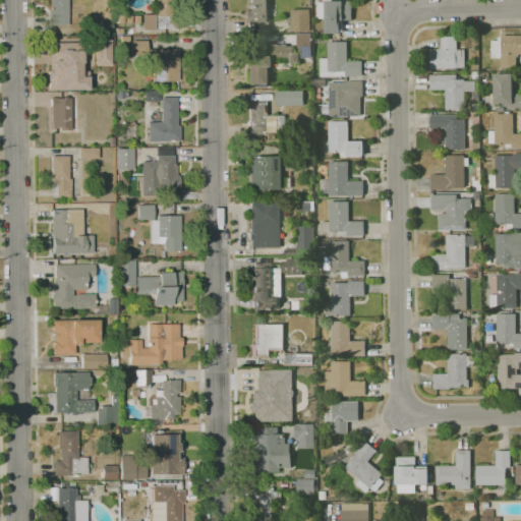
[(49,25),(49,10),(51,10),(51,0),(67,0),(67,25),(49,25)]
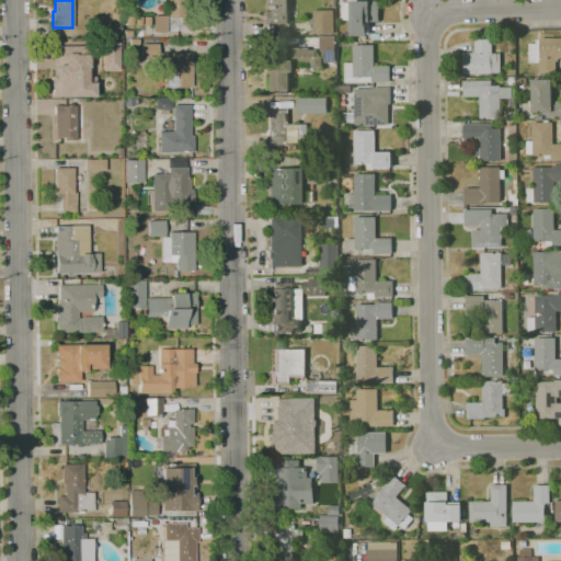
[(153,32),(153,15),(168,15),(168,6),(167,6),(167,1),(168,1),(168,0),(185,0),(186,16),(191,16),(191,30),(176,30),(176,32),(153,32)]
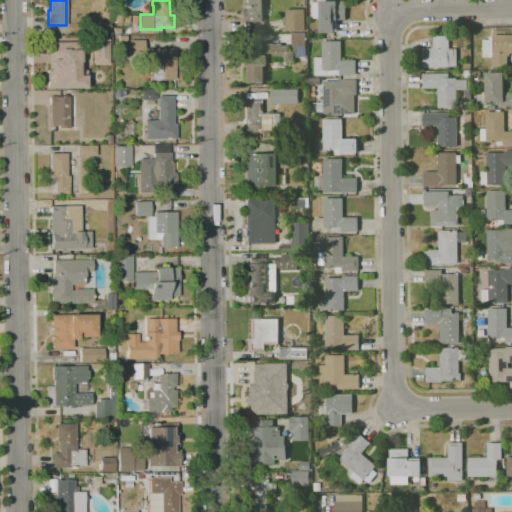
[(240,22),(240,10),(245,10),(244,0),(264,0),(265,22),(240,22)]
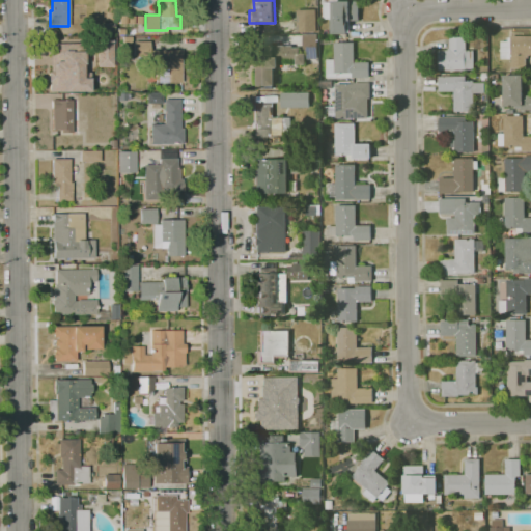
[(332,33),(332,19),(324,19),(324,2),(332,2),(332,1),(359,0),(359,21),(347,21),(347,33),(332,33)]
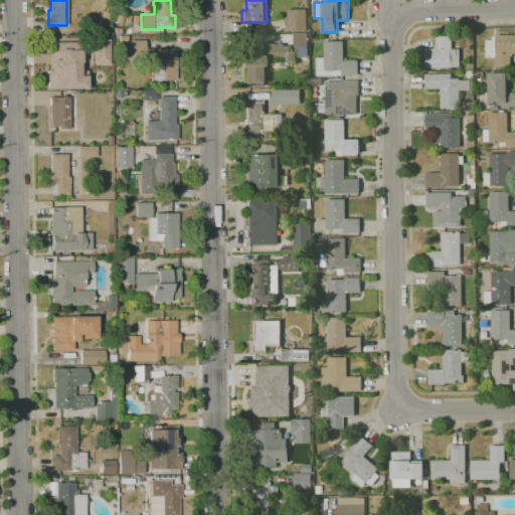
[(288,31),(288,9),(307,9),(307,31),(288,31)]
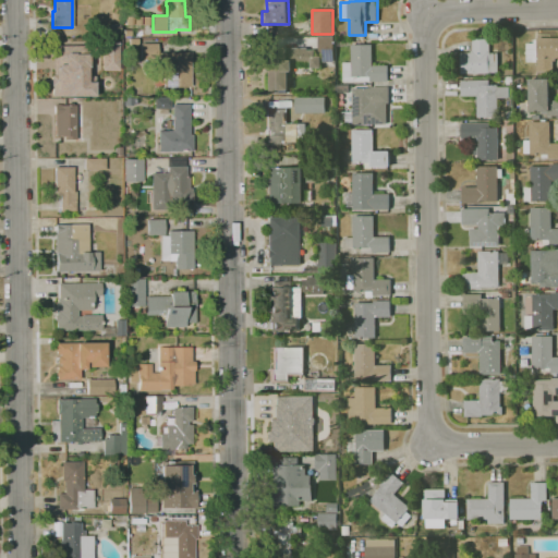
[(324,62),(324,52),(319,52),(319,36),(334,36),(334,62),(324,62)]
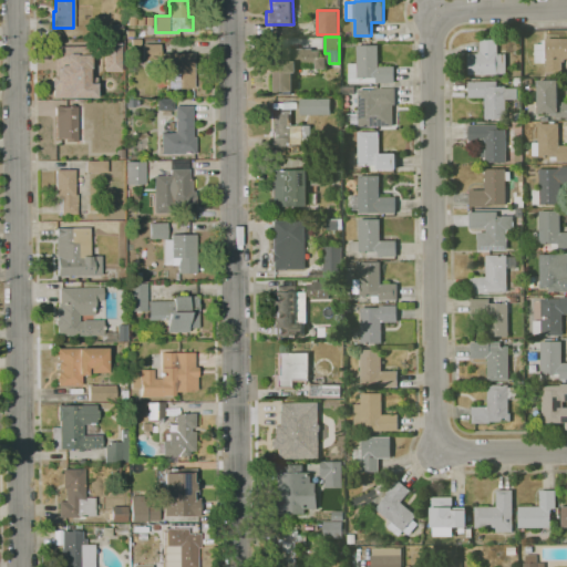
[(546,73),(546,63),(536,63),(535,44),(543,44),(543,40),(547,40),(547,39),(566,38),(566,59),(565,59),(565,62),(563,62),(564,73),(546,73)]
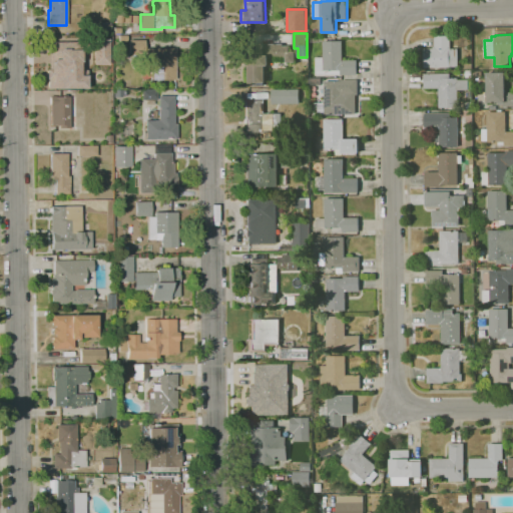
[(425,68),(424,49),(433,49),(433,47),(435,47),(435,36),(450,36),(451,49),(458,49),(458,67),(450,67),(425,68)]
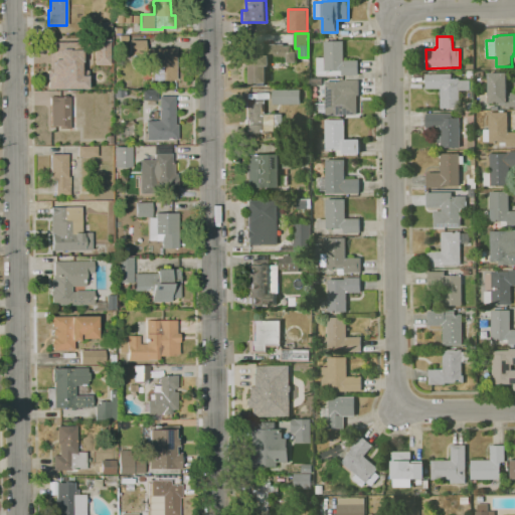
[(94,64),(109,64),(109,38),(93,38),(94,64)]
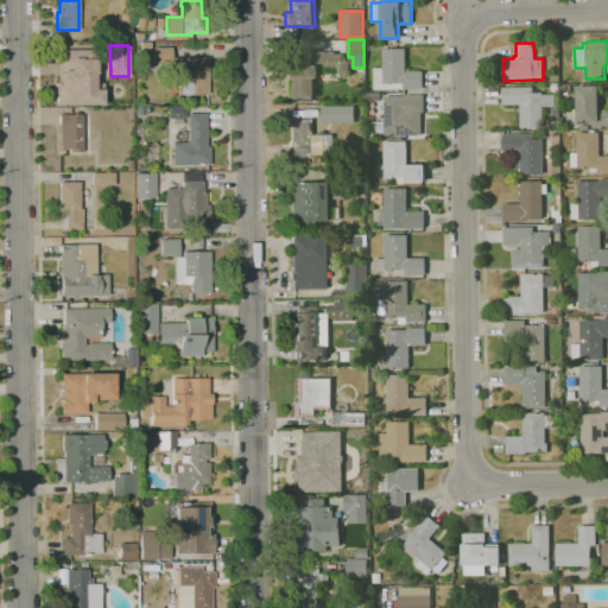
[(170,65),(154,64),(154,48),(170,48),(170,65)]
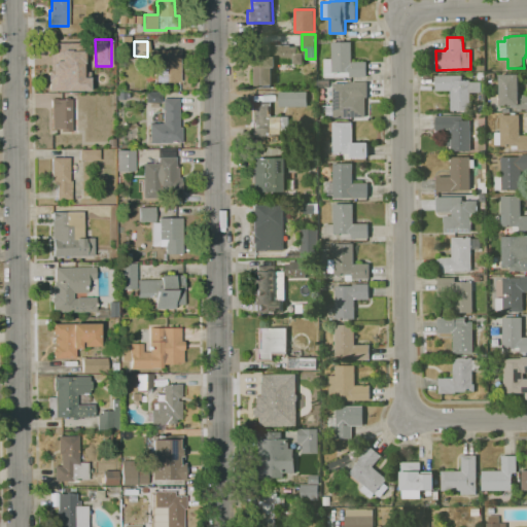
[(81,42),(48,43),(49,92),(89,91),(88,77),(82,77),(81,42)]
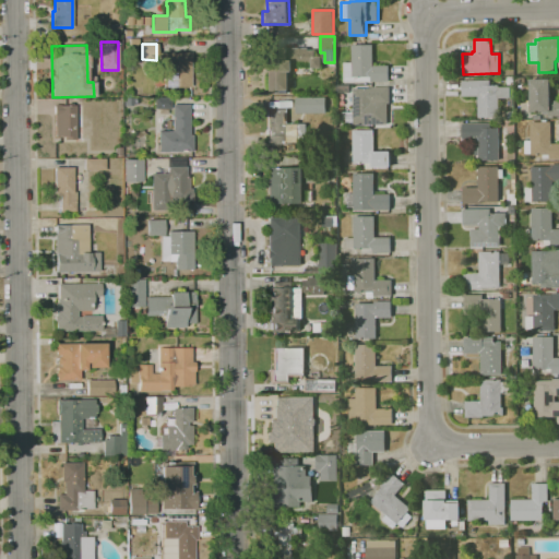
[(371,82),(371,81),(344,82),(344,62),(353,62),(353,45),(372,45),(373,66),(389,66),(389,82),(371,82)]
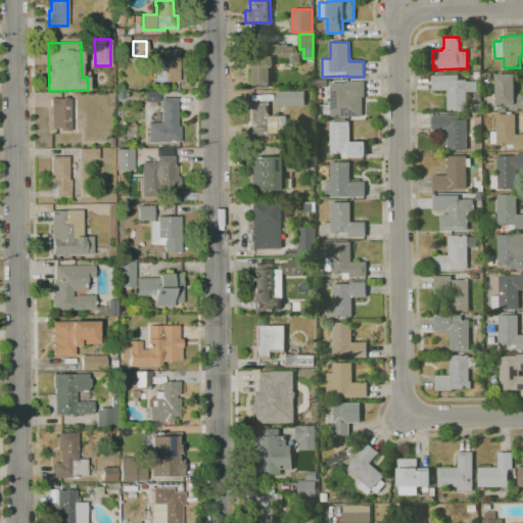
[(249,88),(249,44),(270,44),(270,45),(289,45),(289,47),(295,47),(295,53),(301,53),(301,63),(275,63),(275,67),(271,67),(271,85),(269,85),(269,88),(249,88)]
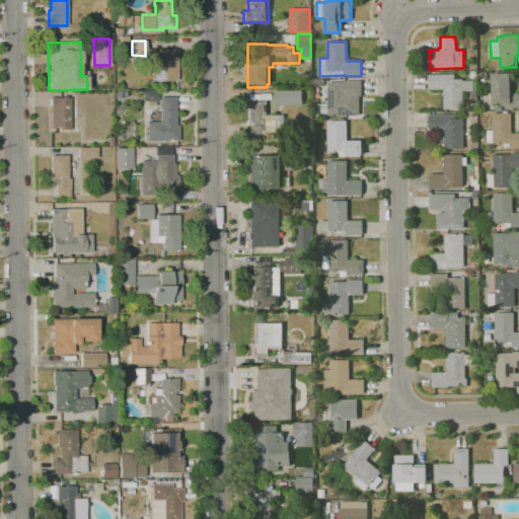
[(177,80),(152,81),(152,67),(150,67),(150,57),(148,57),(148,50),(177,49),(177,80)]
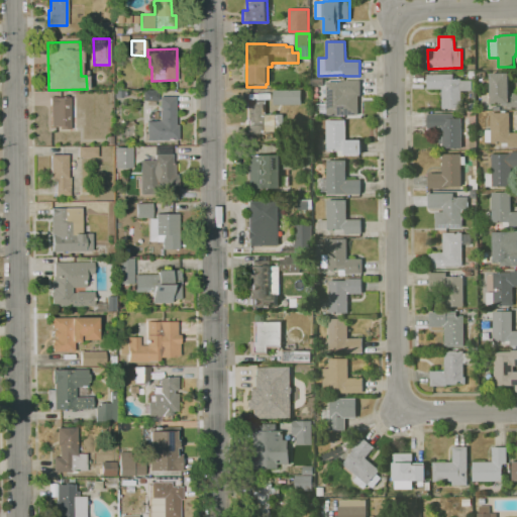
[(516,107),(508,108),(508,106),(502,106),(502,104),(492,104),(491,74),(509,73),(510,93),(516,93),(516,107)]
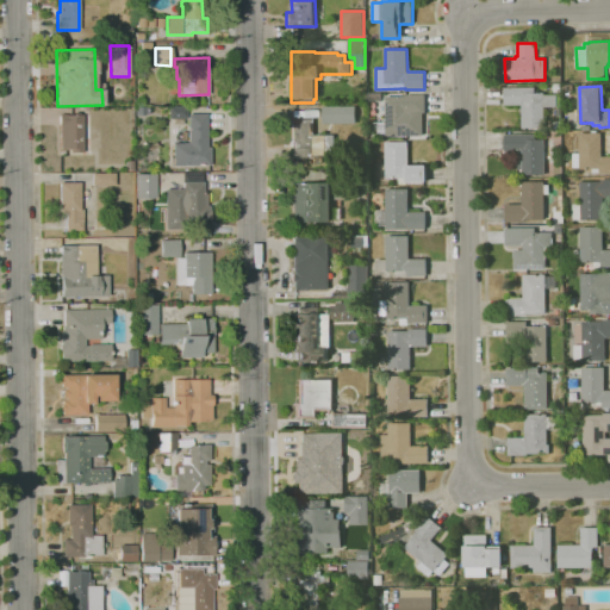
[(522,129),(522,105),(505,105),(504,88),(535,87),(535,93),(545,93),(545,95),(558,94),(558,107),(545,107),(545,128),(522,129)]
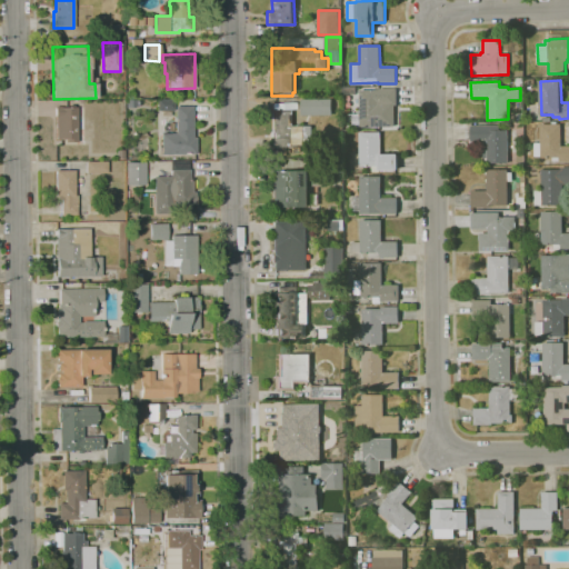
[(361,128),(360,90),(379,90),(379,89),(397,88),(397,106),(395,106),(395,127),(361,128)]
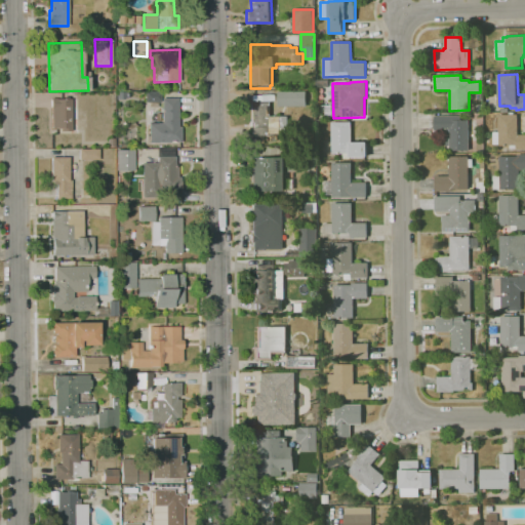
[(307,106),(279,106),(279,91),(307,91),(307,89),(313,89),(314,103),(307,103),(307,106)]
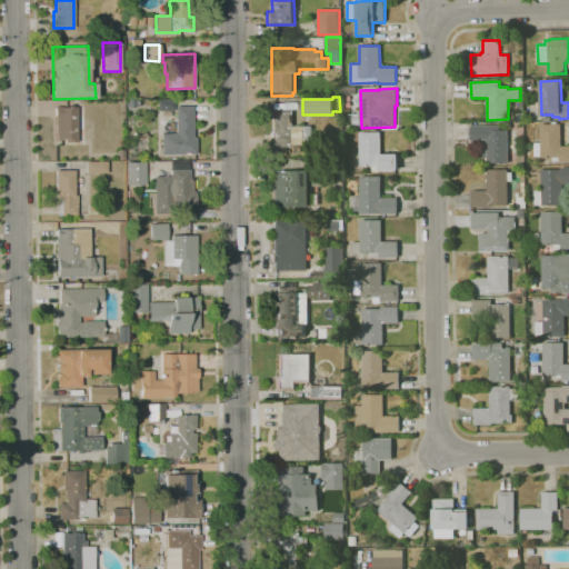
[(158,111),(158,100),(175,99),(175,110),(158,111)]
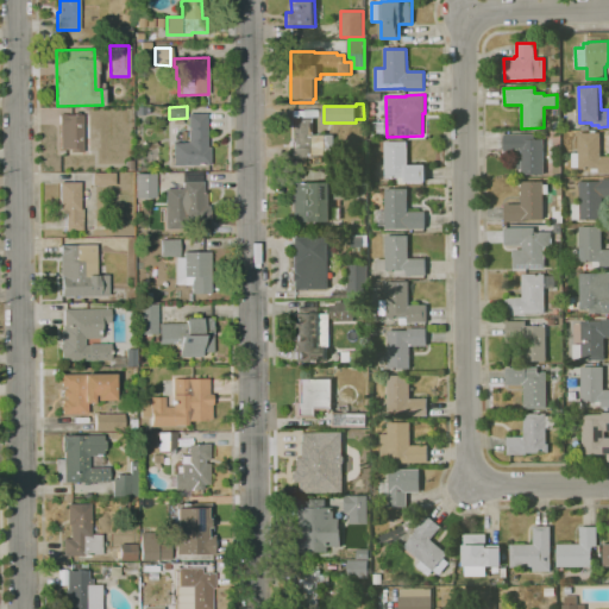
[(83,152),(69,152),(69,149),(61,149),(61,126),(60,126),(60,114),(66,114),(83,115),(83,152)]
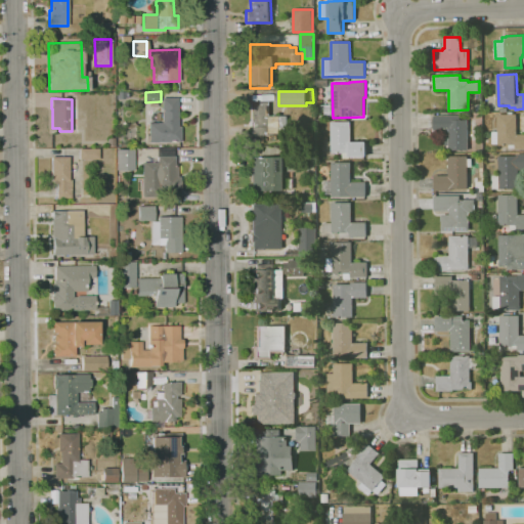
[(181,141),(149,142),(149,141),(149,123),(163,123),(163,98),(178,98),(178,127),(180,127),(181,141)]
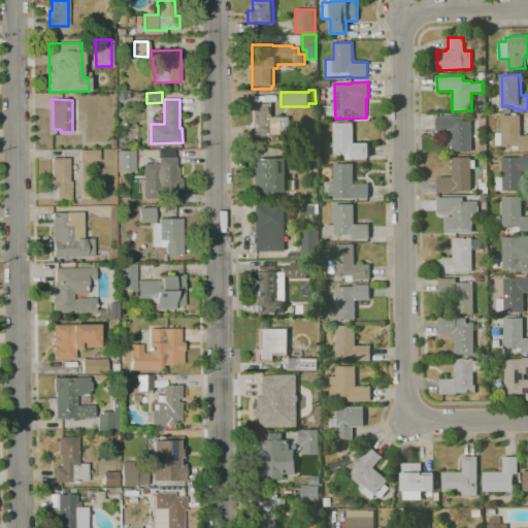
[(290,135),(255,136),(255,103),(272,103),(272,118),(290,117),(290,135)]
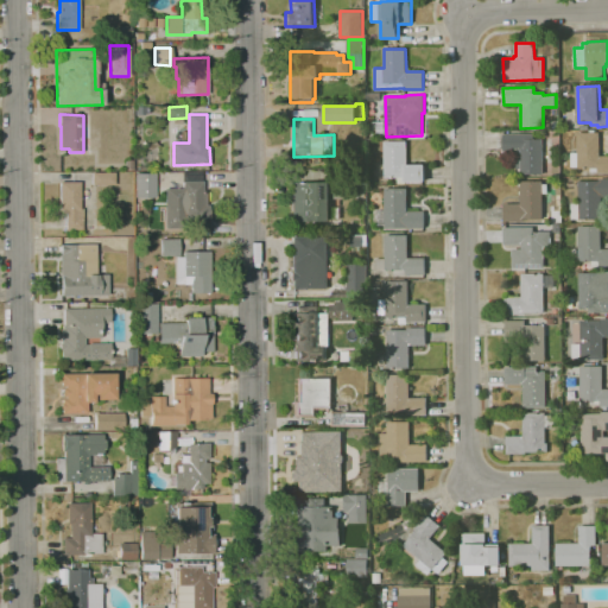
[(607,172),(599,173),(599,172),(590,172),(590,169),(578,169),(578,166),(571,166),(571,153),(578,153),(577,133),(600,132),(600,157),(607,156),(607,172)]
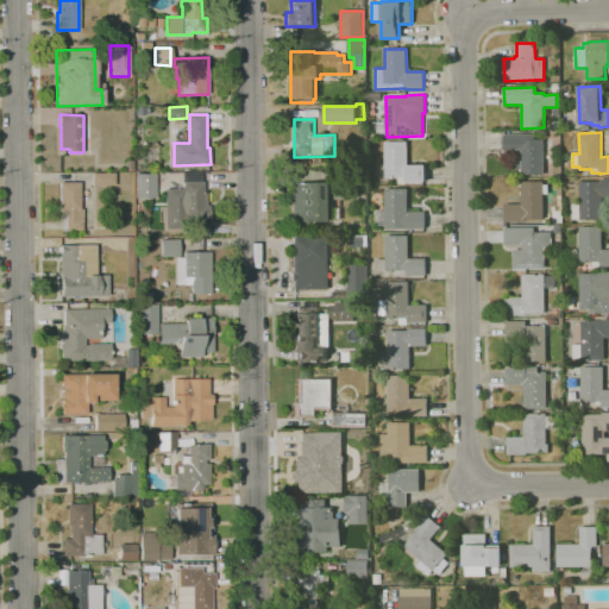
[(522,175),(522,169),(518,169),(516,151),(504,152),(504,135),(535,135),(535,139),(544,139),(544,175),(522,175)]
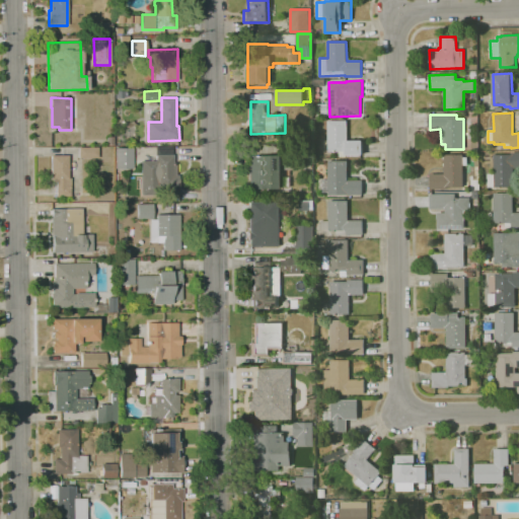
[(346,157),(340,157),(340,152),(328,152),(328,151),(322,151),(322,139),(328,139),(328,121),(347,121),(347,141),(363,141),(363,155),(346,155),(346,157)]
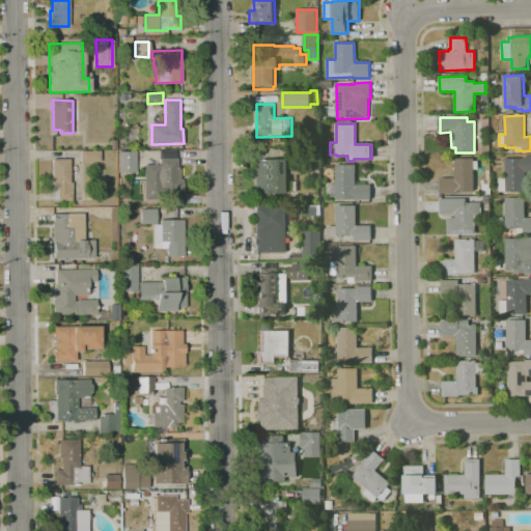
[(289,160),(288,148),(299,148),(299,160),(289,160)]
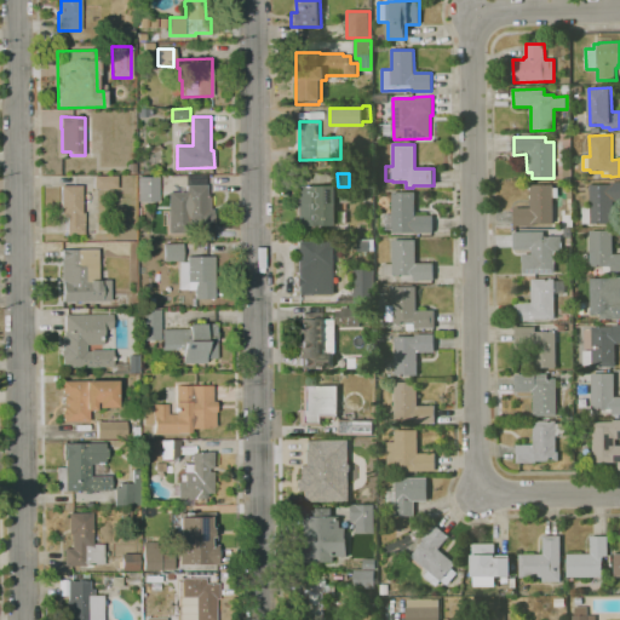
[(168,234),(168,193),(187,191),(185,185),(188,185),(188,176),(206,174),(206,185),(207,185),(207,194),(210,194),(210,210),(213,210),(213,222),(189,223),(189,233),(168,234)]
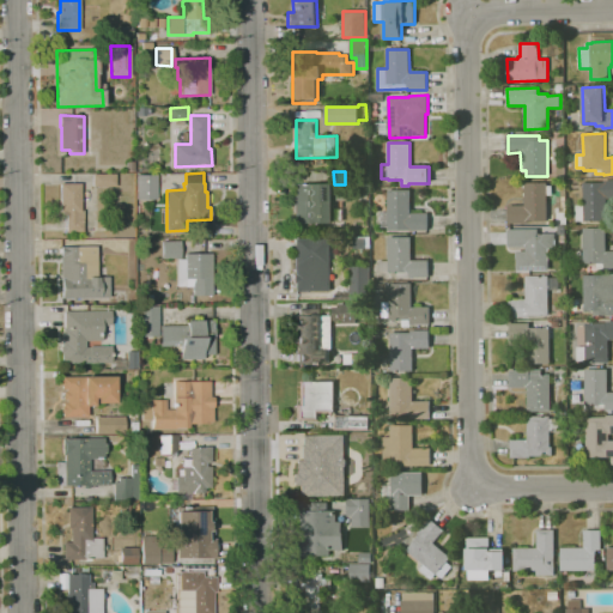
[(92,187),(92,175),(116,174),(116,187),(92,187)]
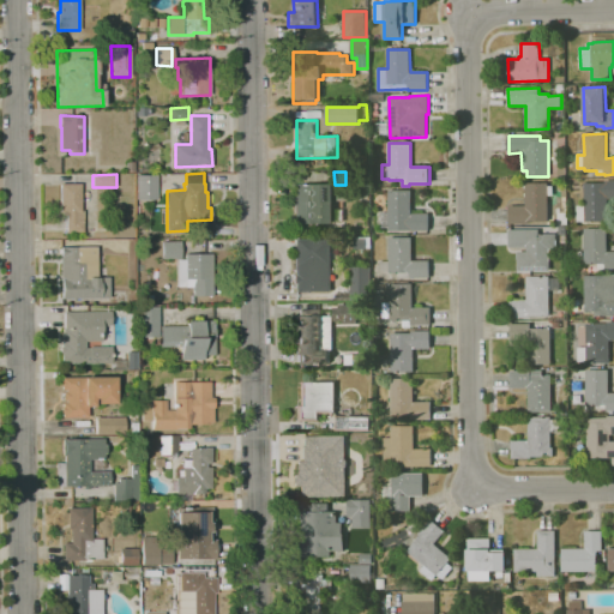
[(138,200),(137,175),(156,175),(157,199),(138,200)]
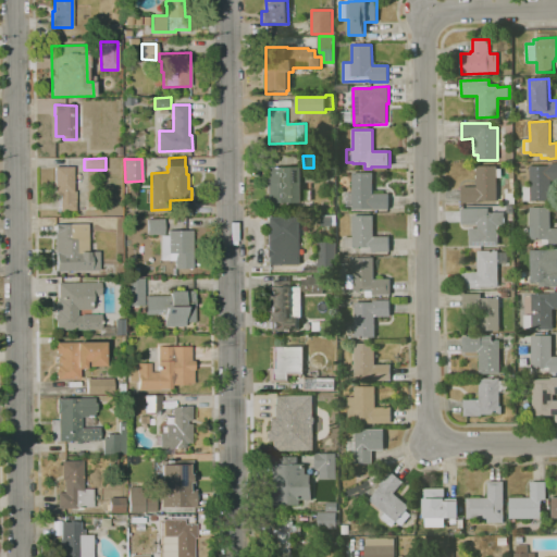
[(523,201),(523,186),(530,186),(530,165),(548,165),(548,164),(556,164),(556,181),(551,181),(551,200),(523,201)]
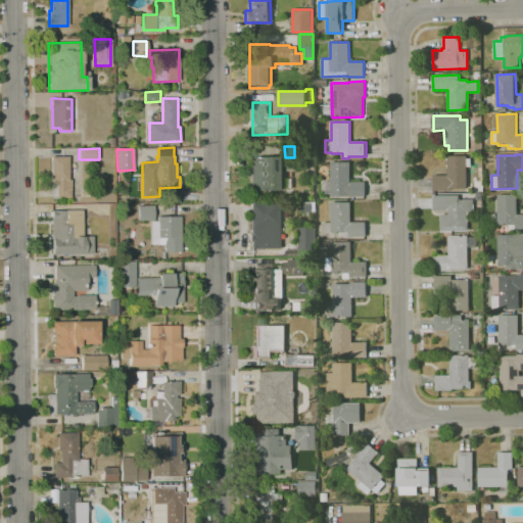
[(450,191),(434,191),(434,176),(448,176),(448,168),(446,168),(446,161),(447,161),(447,160),(446,160),(446,157),(447,157),(447,155),(467,155),(467,158),(471,158),(471,167),(467,167),(467,189),(450,189),(450,191)]
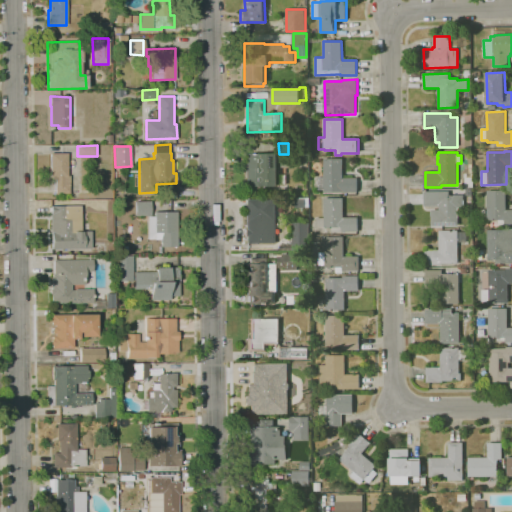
[(55,194),(55,179),(52,179),(52,177),(50,177),(50,153),(67,153),(68,176),(70,176),(70,194),(55,194)]
